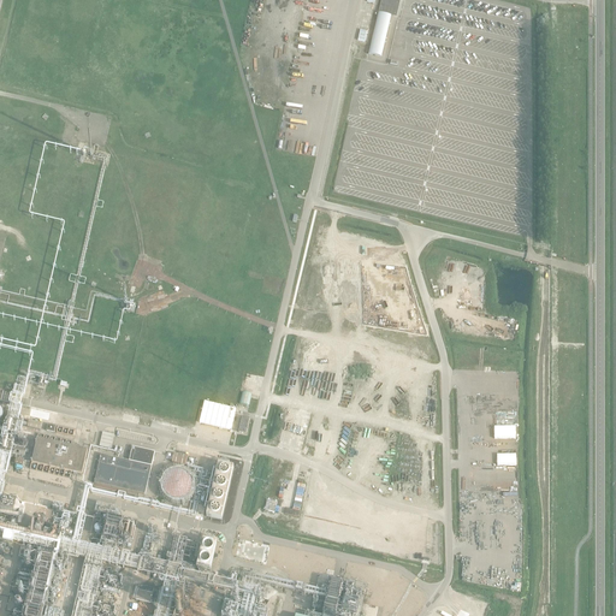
[(381,0),(368,54),(381,58),(392,16),(396,17),(400,0),(381,0)]
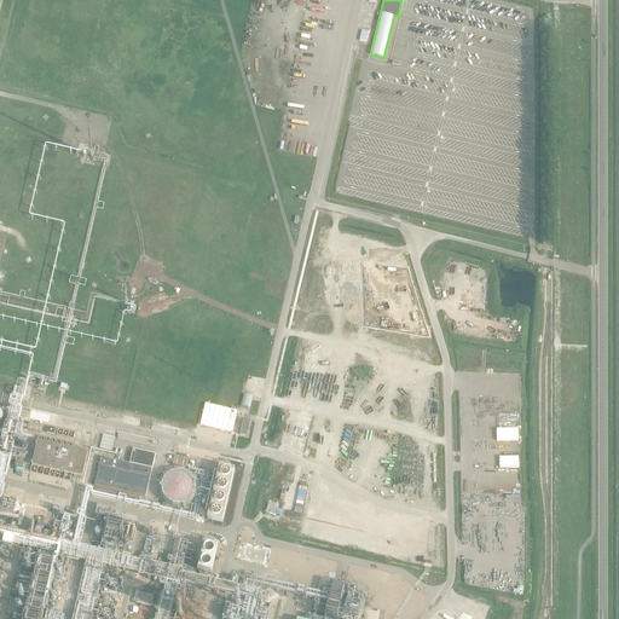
[(250,409),(253,397),(243,394),(241,406),(250,409)]
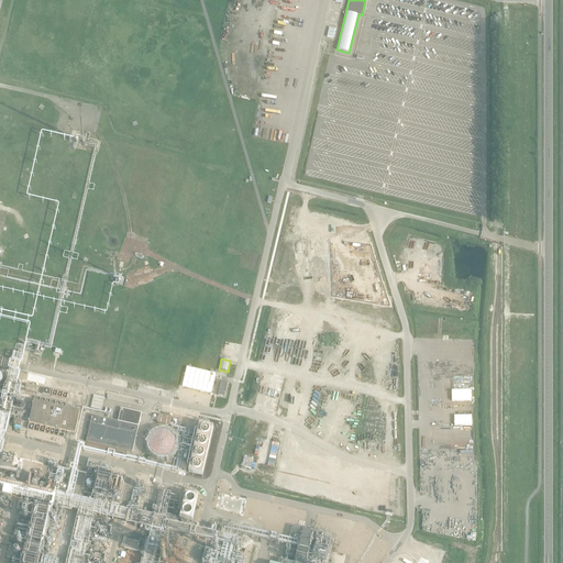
[(211,394),(216,374),(187,367),(183,386),(211,394)]
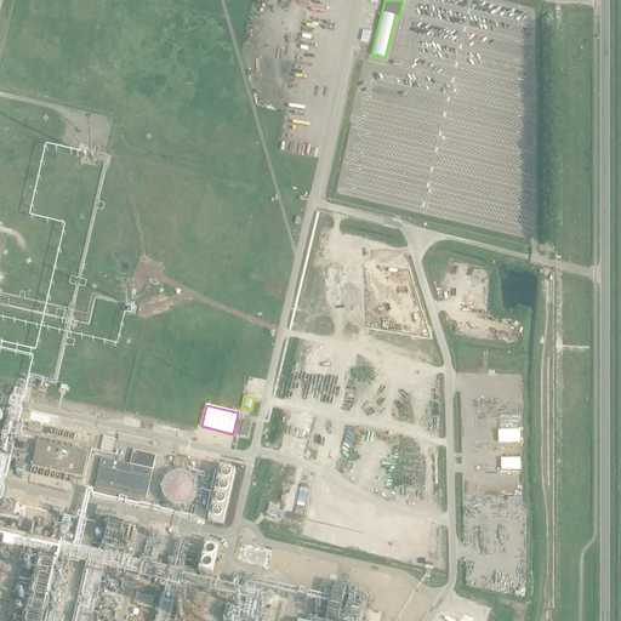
[(251,422),(244,421),(240,437),(248,438),(251,422)]
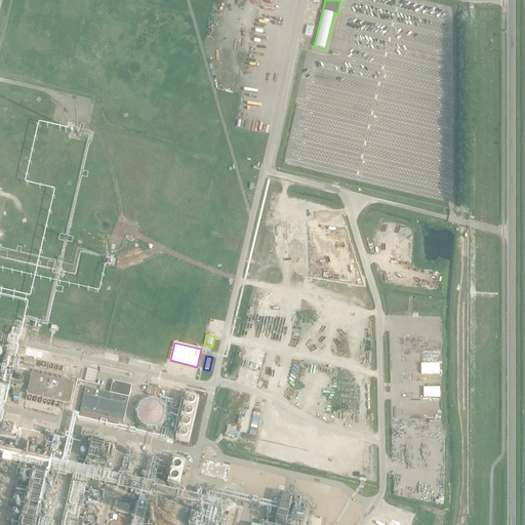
[(35,361),(25,359),(23,364),(34,367),(35,361)]
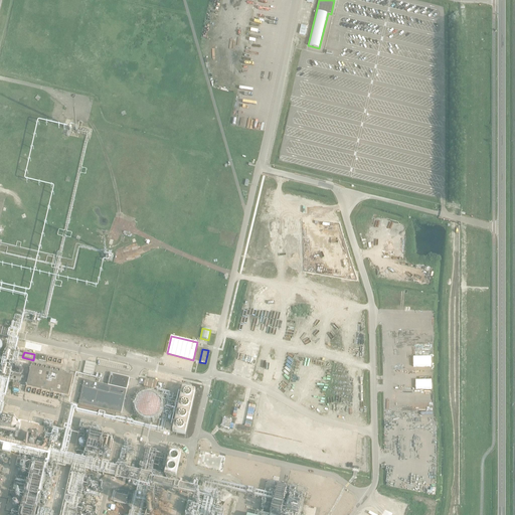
[(93,375),(96,364),(86,362),(83,373),(93,375)]
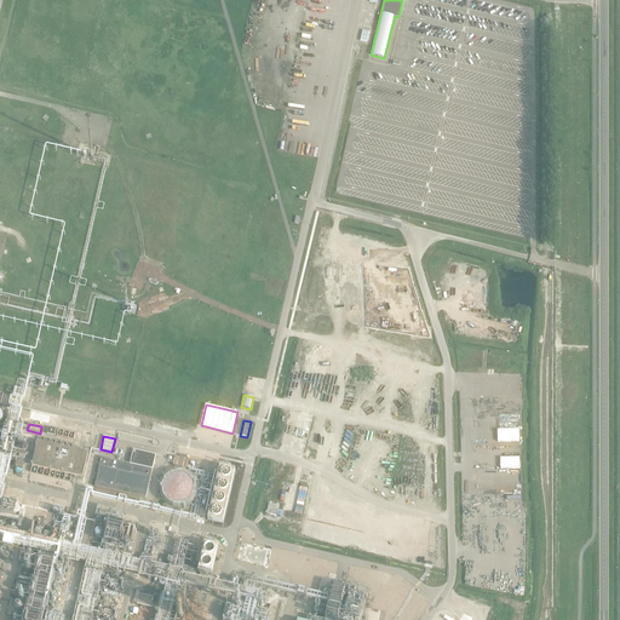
[(32,466),(74,476),(82,478),(89,453),(38,442),(32,466)]
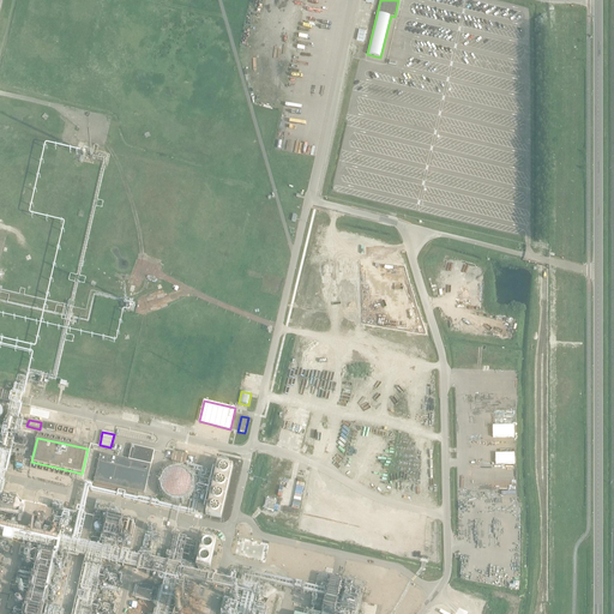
[(130,461),(101,453),(94,482),(144,493),(154,451),(133,446),(130,461)]
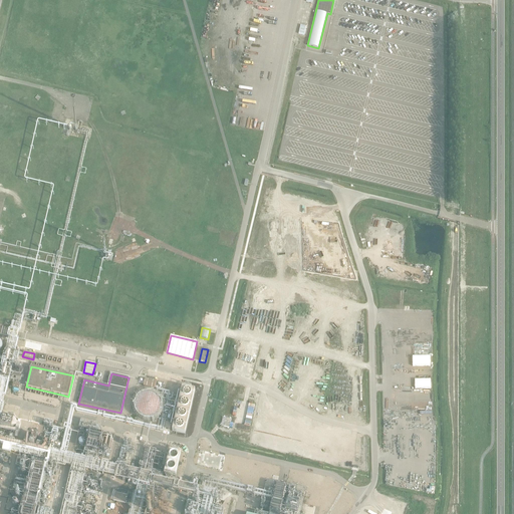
[(144,387),(147,387),(155,389),(157,381),(145,378),(144,387)]
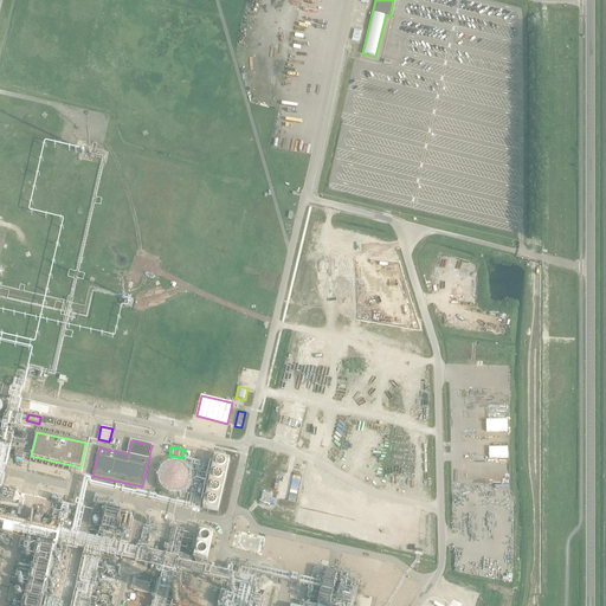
[(204,508),(219,511),(230,461),(225,459),(226,455),(219,453),(218,457),(214,457),(210,478),(207,477),(204,495),(206,496),(204,508)]
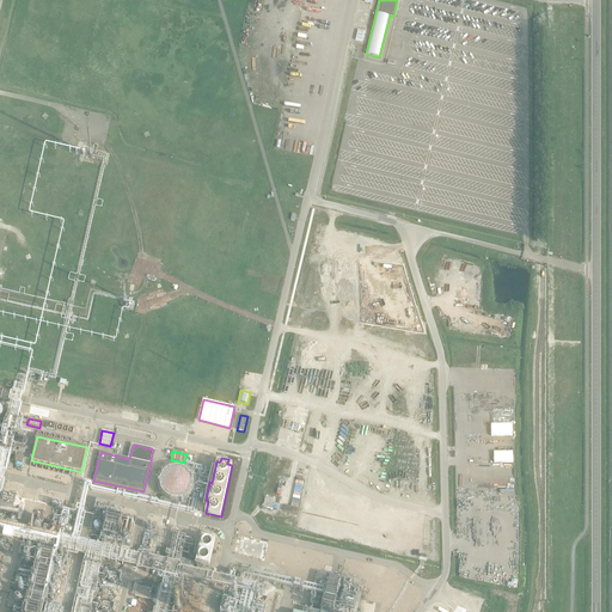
[(190,487),(190,483),(190,481),(190,478),(189,475),(187,472),(184,471),(182,470),(179,469),(177,467),(173,467),(171,469),(169,470),(166,471),(164,473),(163,476),(161,478),(160,481),(160,484),(160,487),(161,489),(164,491),(165,494),(167,496),(170,497),(172,497),(176,497),(178,497),(182,496),(184,495),(187,494),(188,491),(189,489),(190,487)]
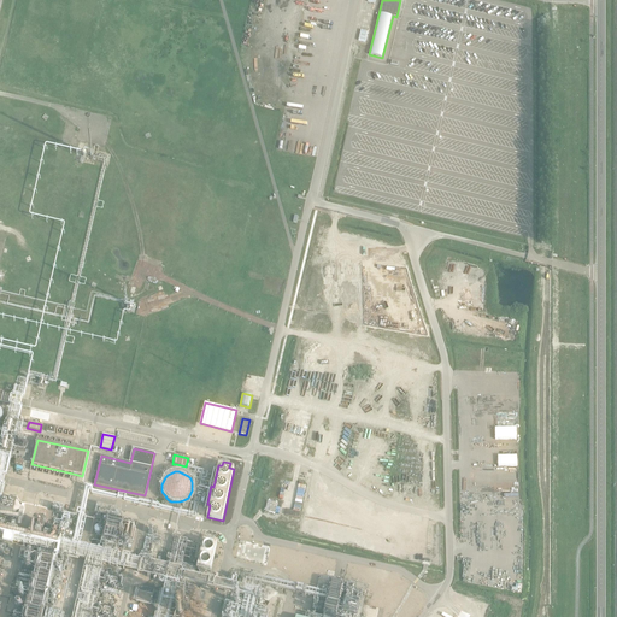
[(300,483),(294,505),(301,506),(306,486),(300,483)]
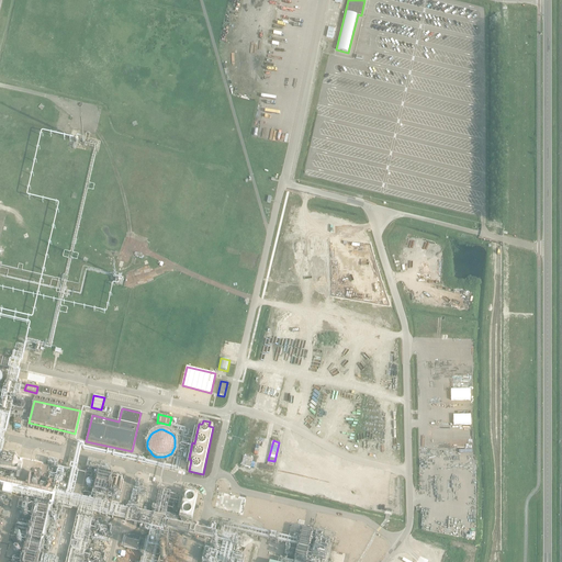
[(100,473),(98,485),(108,486),(107,487),(111,489),(112,483),(120,485),(121,478),(100,473)]
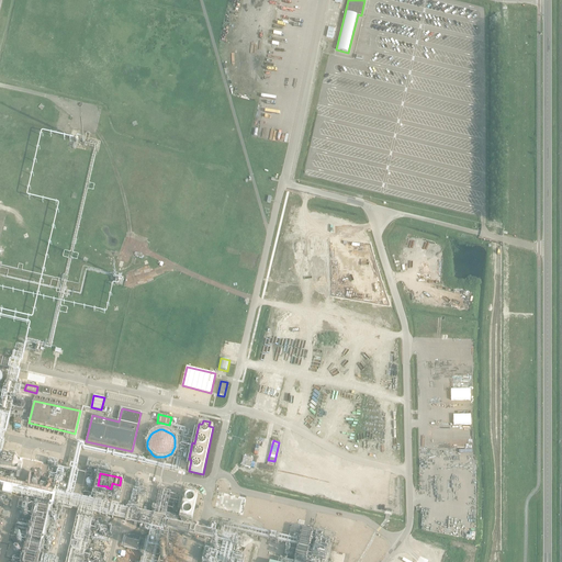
[(192,513),(198,496),(187,492),(183,504),(188,505),(186,512),(192,513)]
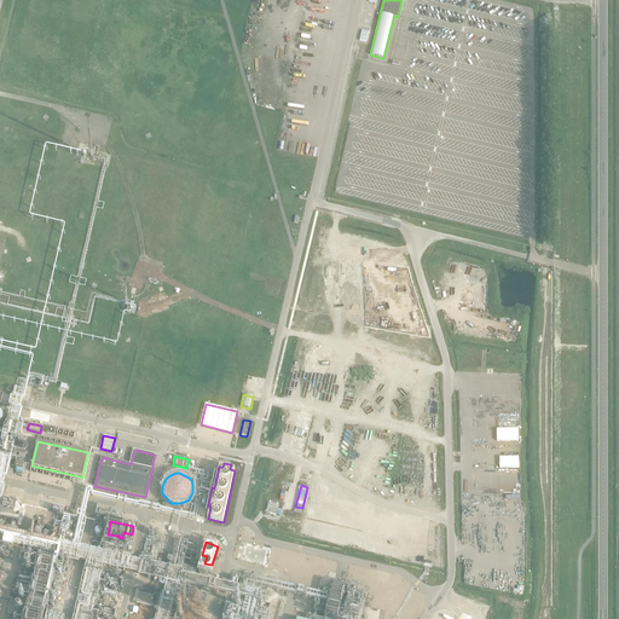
[(241,545),(238,556),(246,559),(248,547),(241,545)]
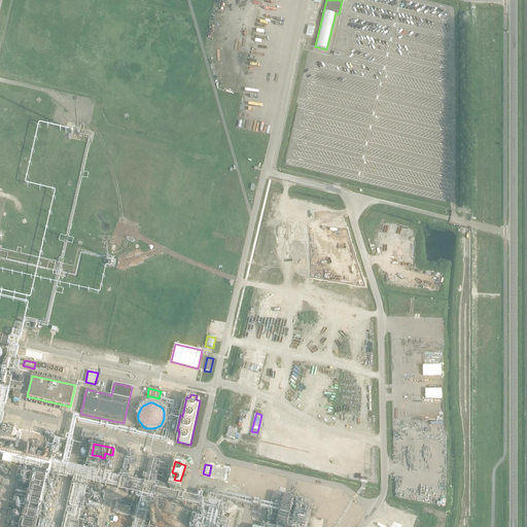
[(310,512),(310,505),(306,505),(306,499),(285,499),(285,504),(283,504),(283,512),(310,512)]
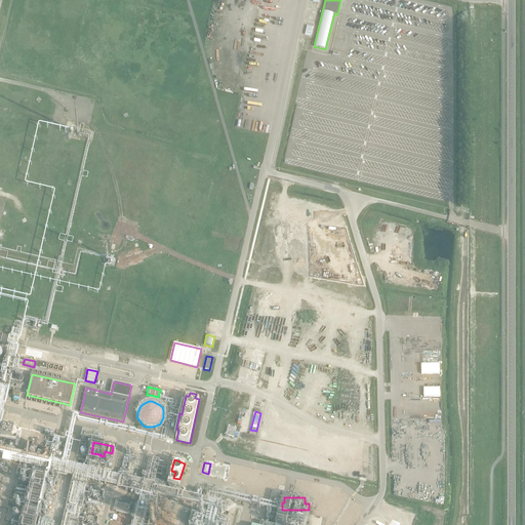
[(128,515),(130,502),(118,499),(115,512),(128,515)]
